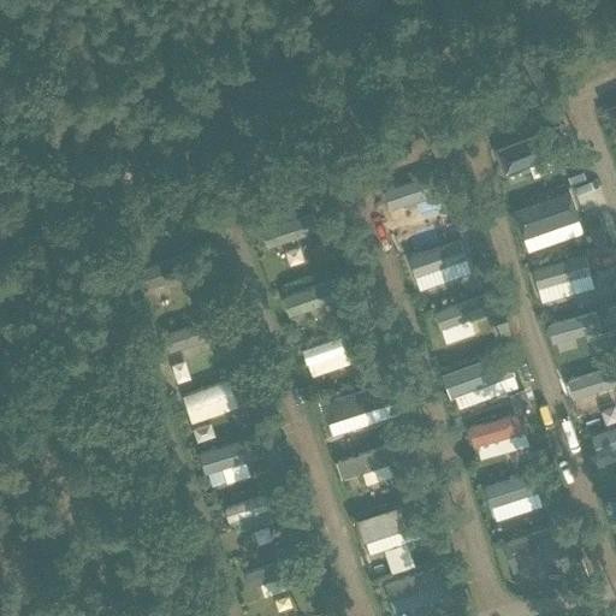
[(615,102),(605,108),(615,132),(615,131),(615,102)]
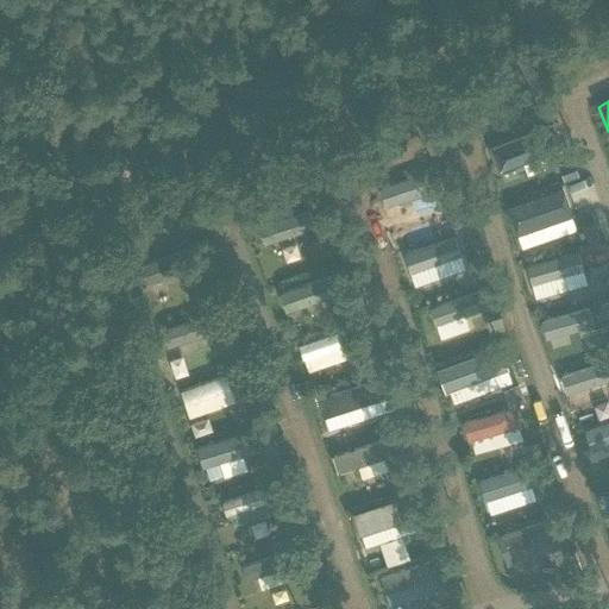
[(553,123),(489,148),(498,171),(563,148),(553,123)]
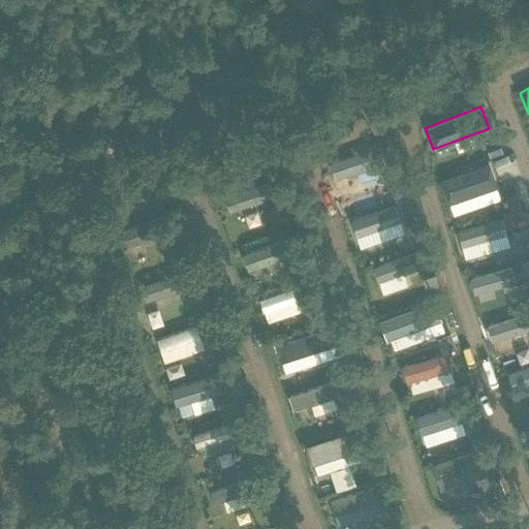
[(498,139),(486,144),(490,157),(502,153),(498,139)]
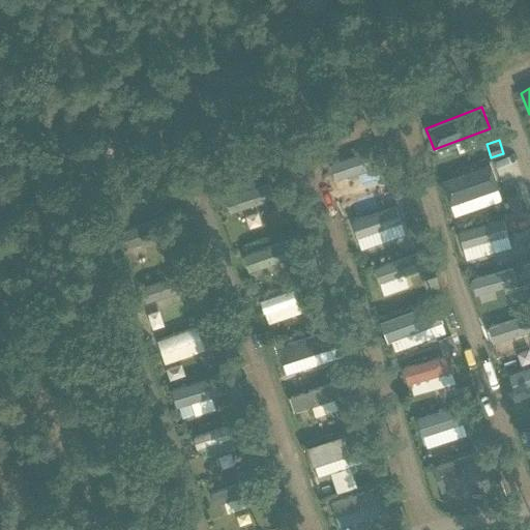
[(383,164),(384,164),(379,148),(330,164),(335,179),(336,179),(383,164)]
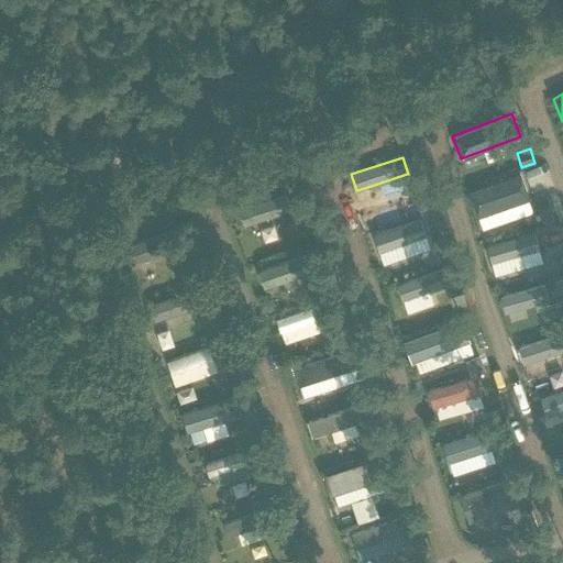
[(520,175),(468,192),(477,218),(529,200),(520,175)]
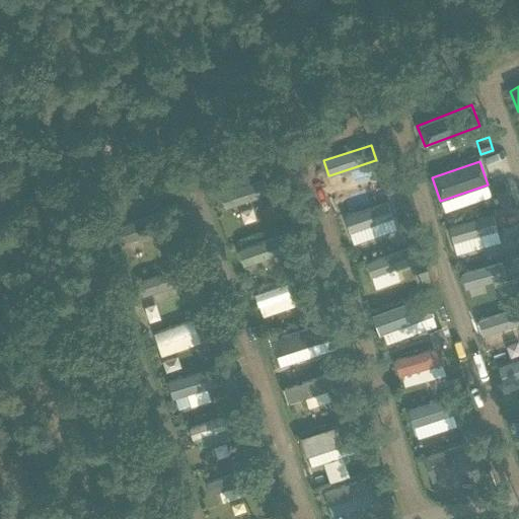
[(264,179),(221,193),(226,209),(269,195),(264,179)]
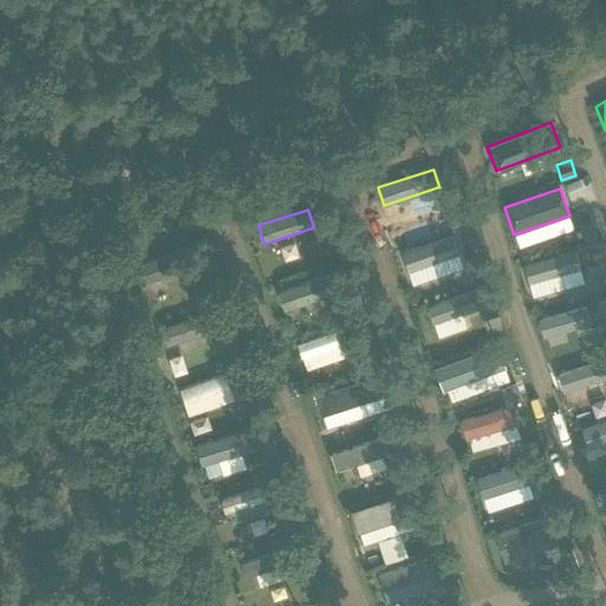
[(592,219),(579,224),(585,240),(598,237),(592,219)]
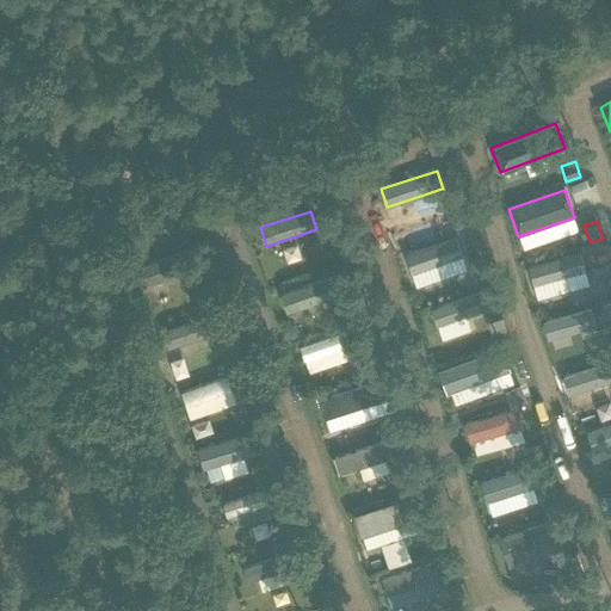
[(456,238),(405,255),(415,288),(467,270),(456,238)]
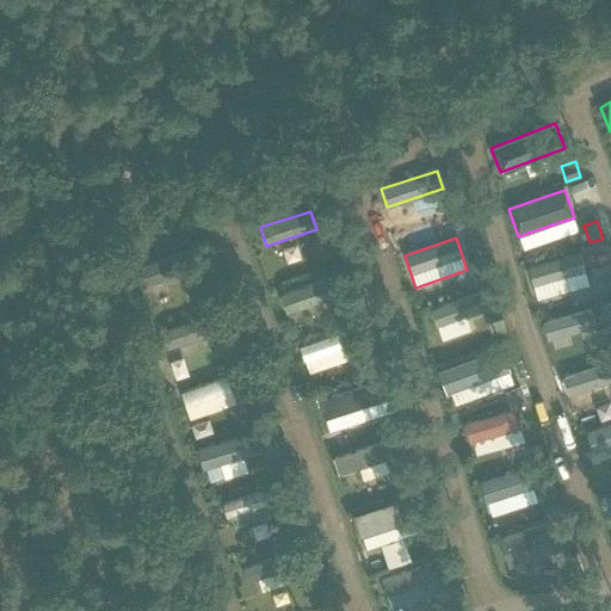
[(350,245),(338,248),(343,264),(355,259),(350,245)]
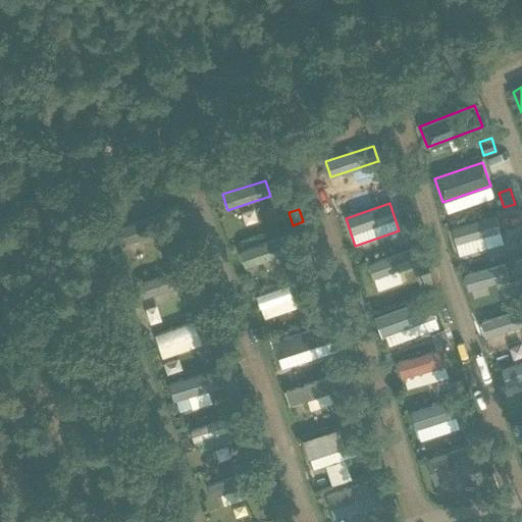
[(163,213),(117,228),(122,245),(168,230),(163,213)]
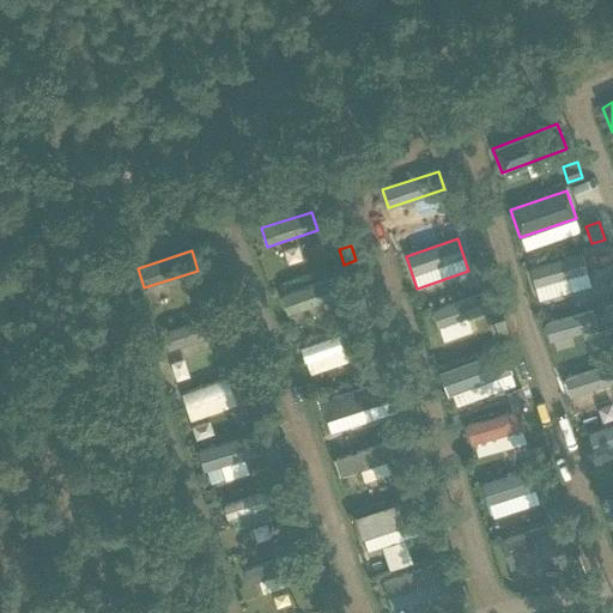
[(581,253),(530,268),(540,301),(590,286),(581,253)]
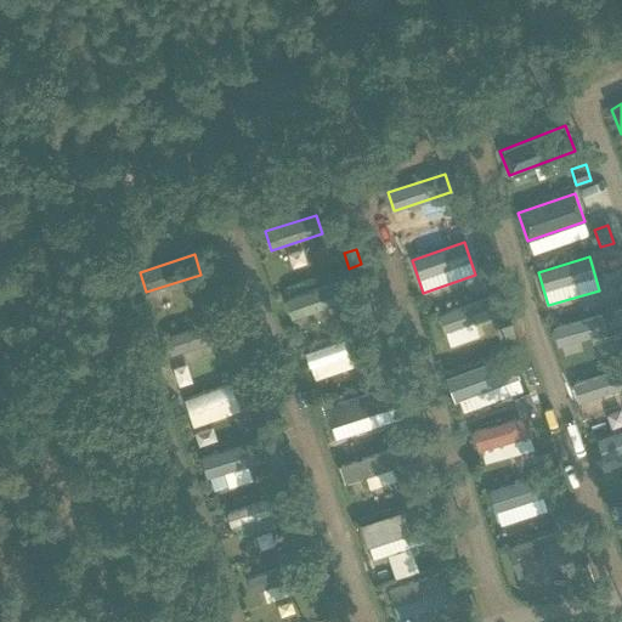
[(499,269),(482,275),(487,289),(504,283),(499,269)]
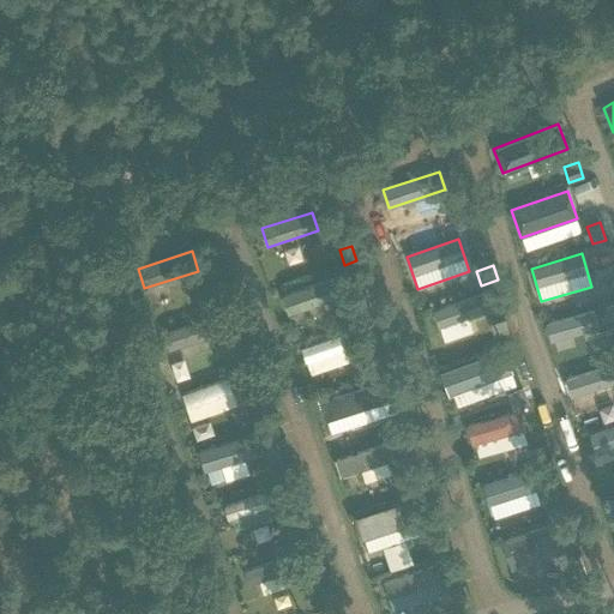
[(336,278),(283,295),(289,314),(342,298),(336,278)]
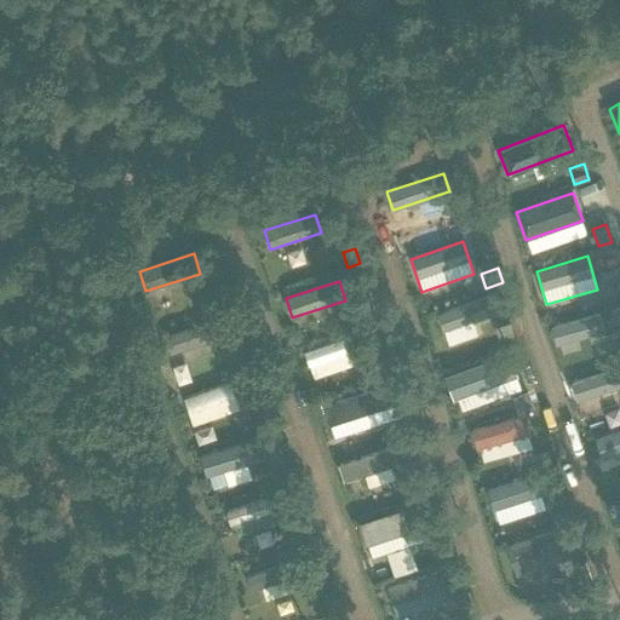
[(619,285),(606,290),(610,303),(619,299),(619,285)]
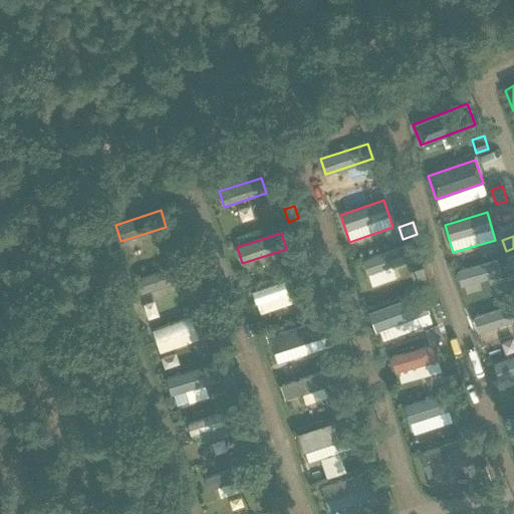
[(186,238),(176,242),(180,253),(190,250),(186,238)]
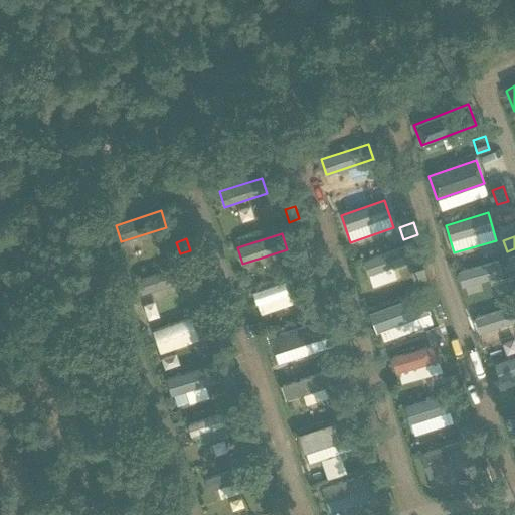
[(307,245),(295,249),(299,263),(312,258),(307,245)]
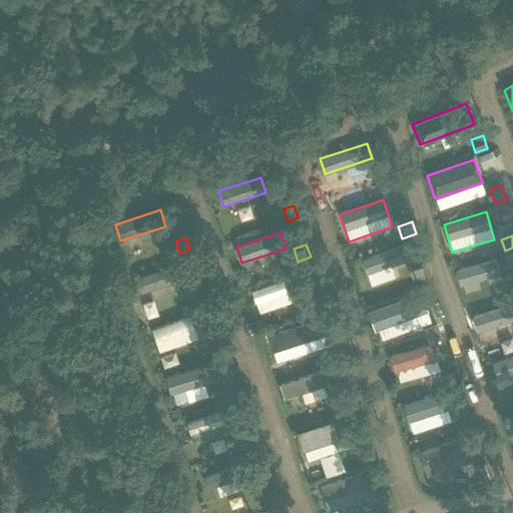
[(403,245),(362,260),(371,286),(395,278),(391,266),(408,260),(403,245)]
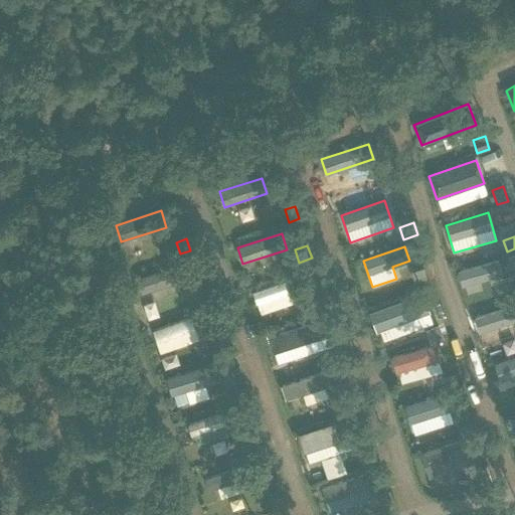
[(498,261),(459,271),(463,286),(502,276),(498,261)]
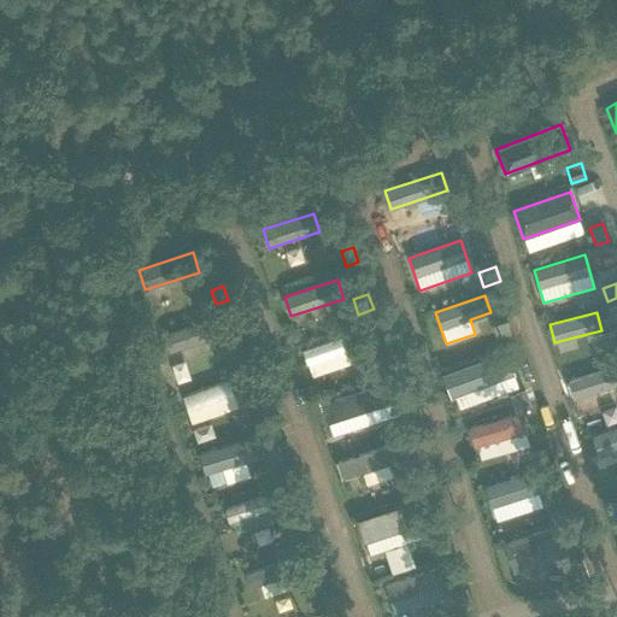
[(211,319),(160,336),(166,353),(217,336),(211,319)]
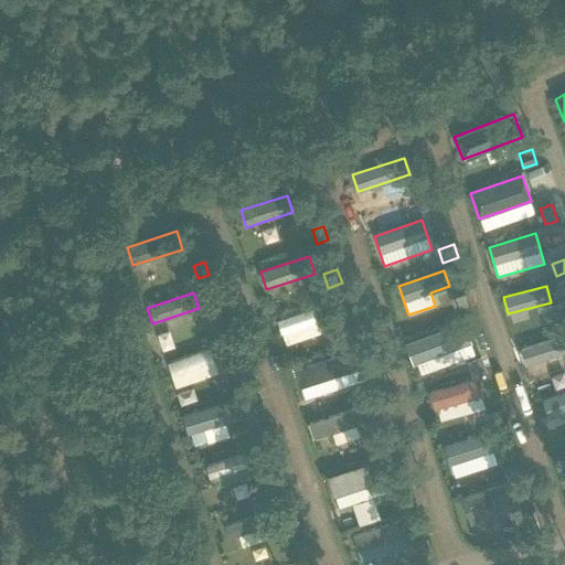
[(465,294),(451,298),(455,309),(468,305),(465,294)]
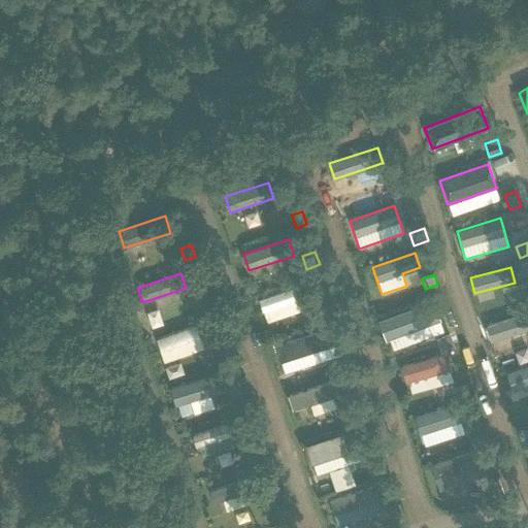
[(298,287),(259,300),(263,312),(298,300),(302,299),(298,287)]
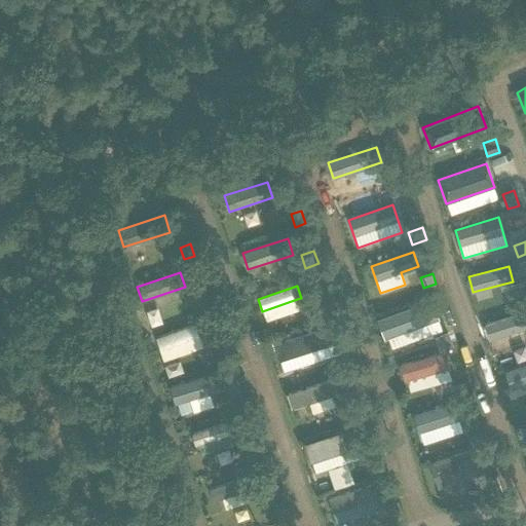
[(211,297),(202,299),(207,311),(215,308),(211,297)]
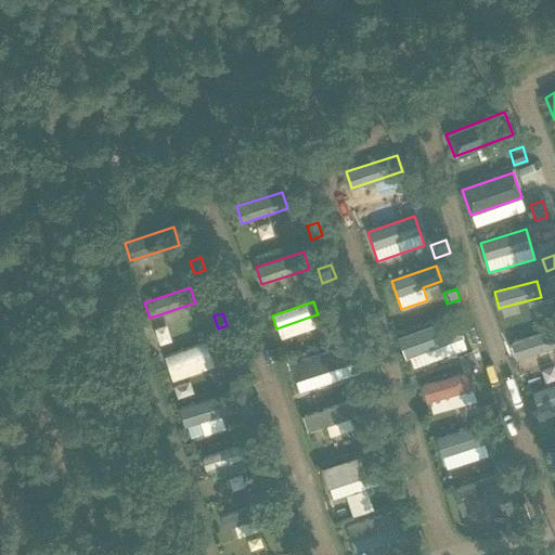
[(455,317),(398,337),(405,358),(409,357),(413,368),(466,348),(462,337),(463,336),(455,317)]
